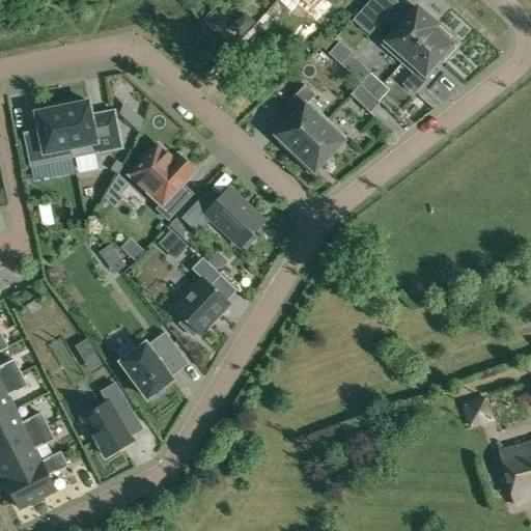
[(370,0),(354,19),(369,32),(396,2),(393,0),(370,0)]
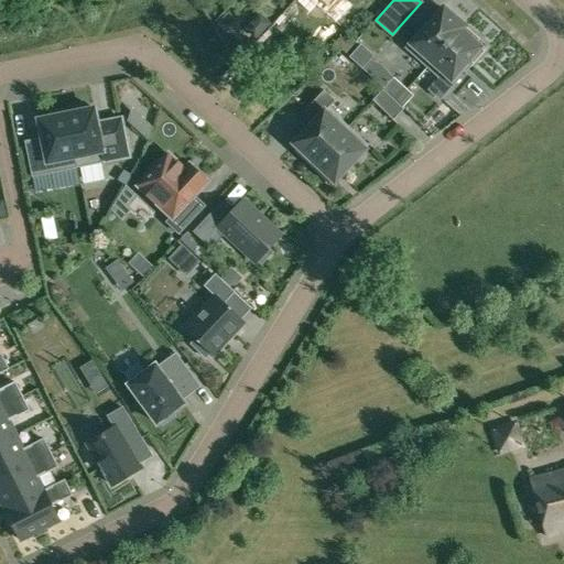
[(427,67),(464,25),(448,11),(444,15),(440,11),(407,49),(427,67)]
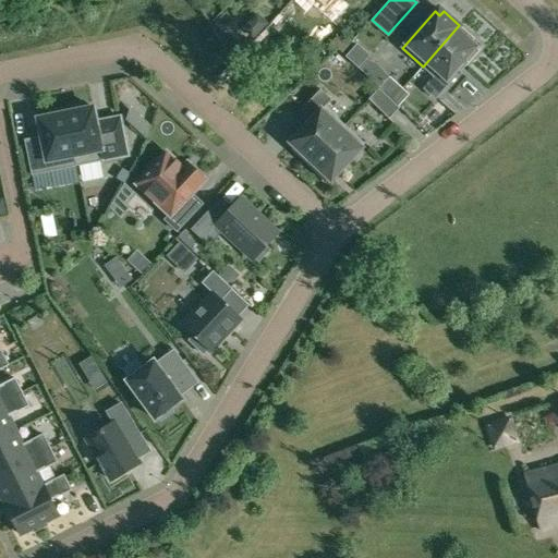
[(256,33),(267,23),(257,13),(247,24),(256,33)]
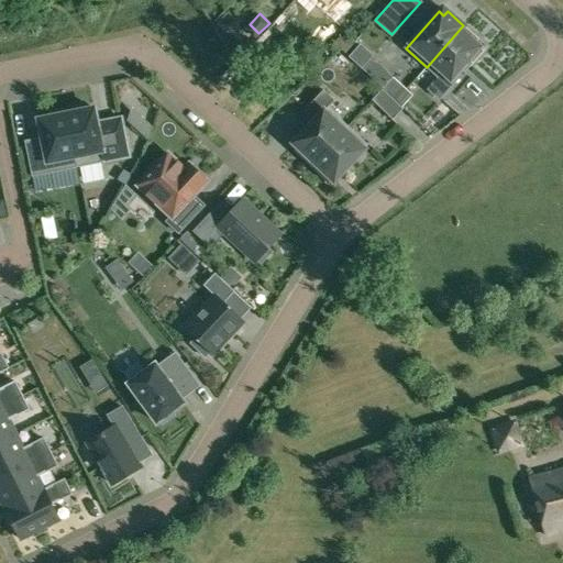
[(463,25),(427,67),(439,78),(429,89),(439,98),(450,85),(449,84),(468,61),(472,65),(484,51),(475,43),(479,40),(463,25)]
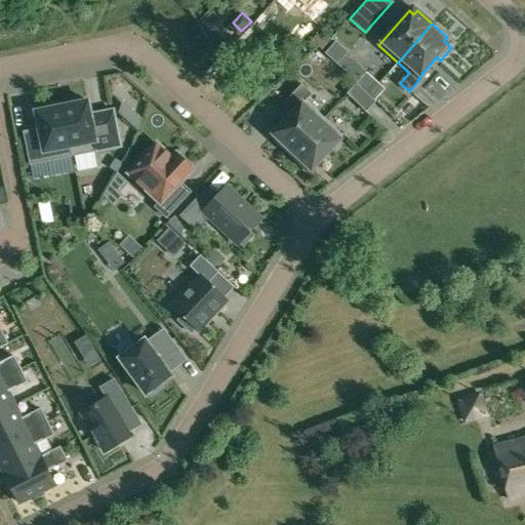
[(344,54),(344,50),(335,43),(325,54),(336,64),(344,54)]
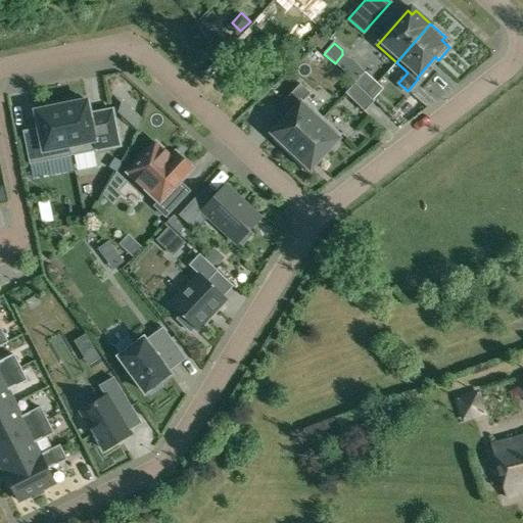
[(365,73),(355,83),(368,94),(377,84),(365,73)]
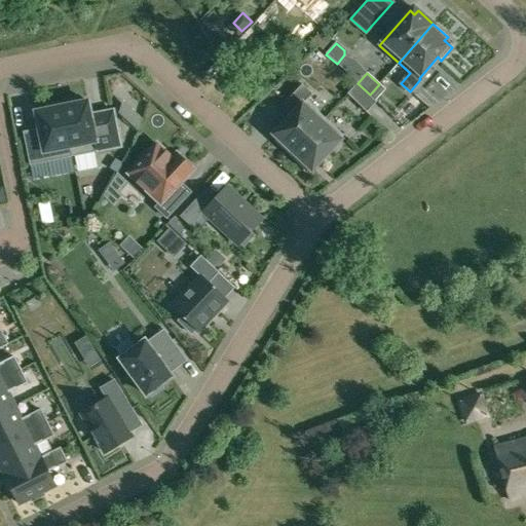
[(370,95),(358,83),(347,96),(369,115),(380,103),(370,95)]
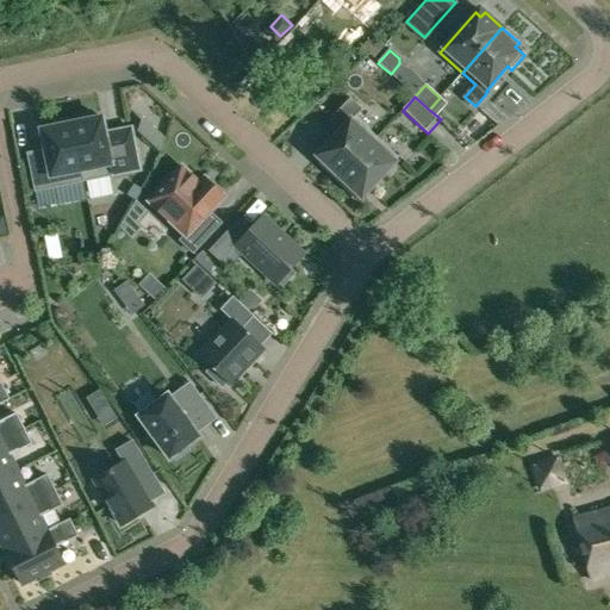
[(318,165),(335,180),(377,136),(355,117),(362,109),(350,98),(330,119),(341,130),(318,155),(322,160),(318,165)]
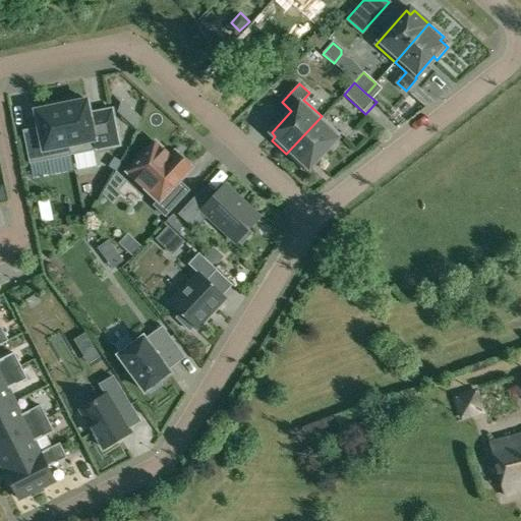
[(58,101),(69,156),(119,146),(112,109),(90,114),(87,100),(75,102),(74,98),(58,101)]
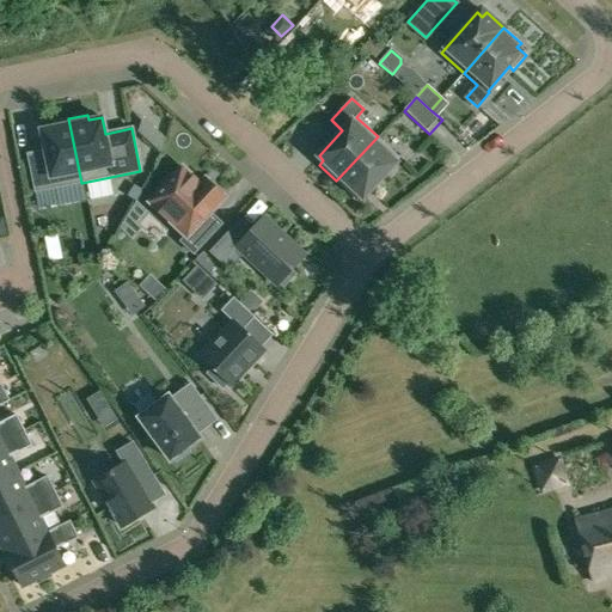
[(50,189),(81,183),(68,118),(53,122),(54,127),(41,130),(44,150),(26,153),(35,193),(50,189)]
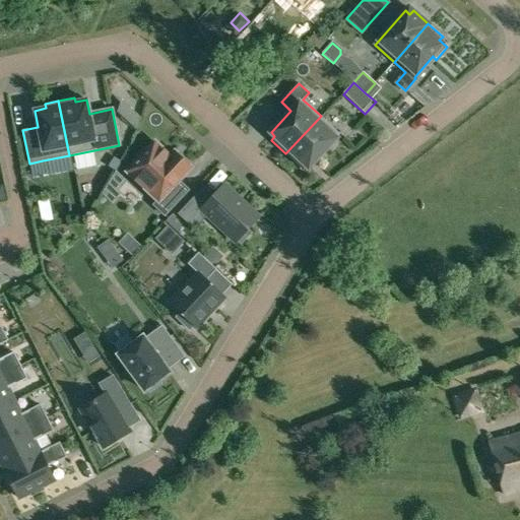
[(121,136),(145,136),(145,103),(122,103),(121,136)]
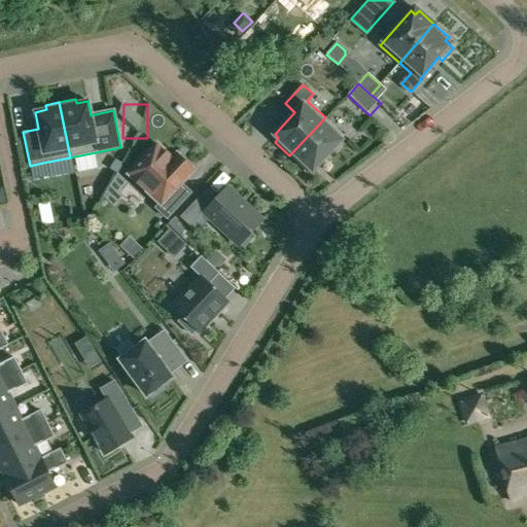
[(325,117),(289,155),(305,170),(308,166),(312,170),(322,159),(322,160),(331,150),(330,149),(344,136),(325,117)]
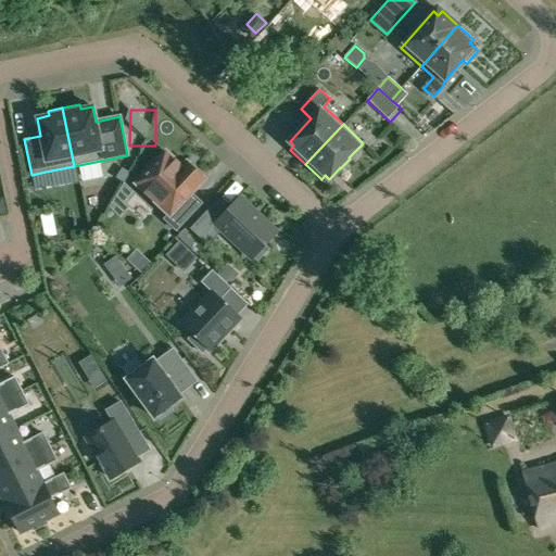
[(190,193),(204,178),(187,163),(182,167),(166,152),(158,161),(155,158),(141,172),(144,175),(136,184),(168,214),(164,219),(176,230),(201,203),(190,193)]
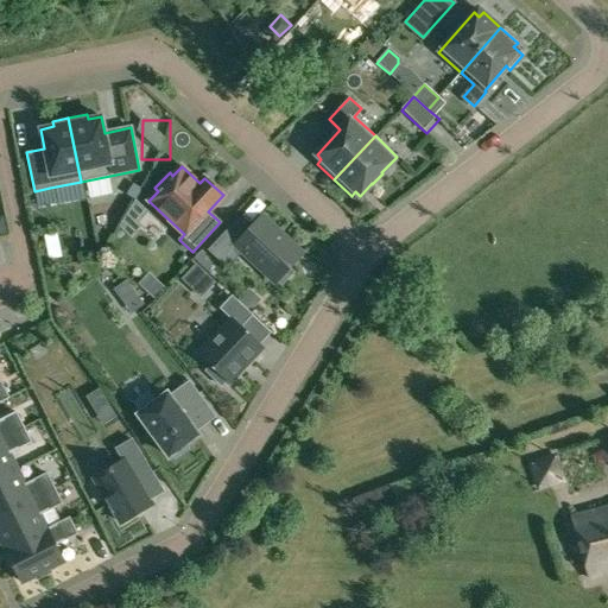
[(134,183),(127,194),(134,200),(141,189),(134,183)]
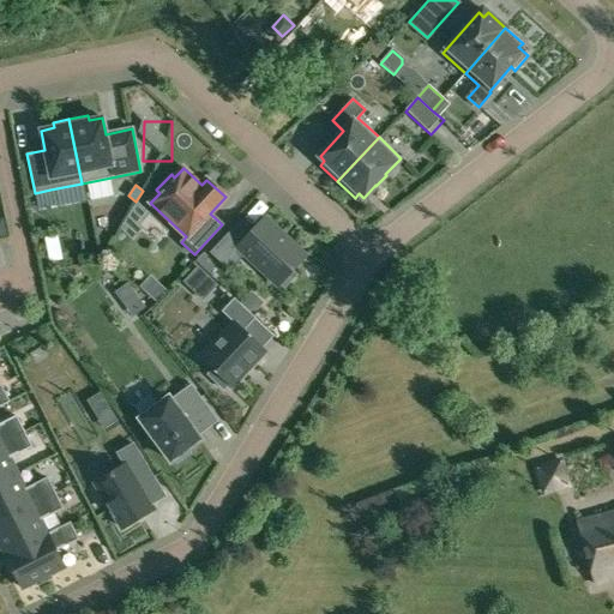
[(238,248),(278,286),(306,257),(264,217),(242,241),(230,230),(210,252),(222,264),(238,248)]
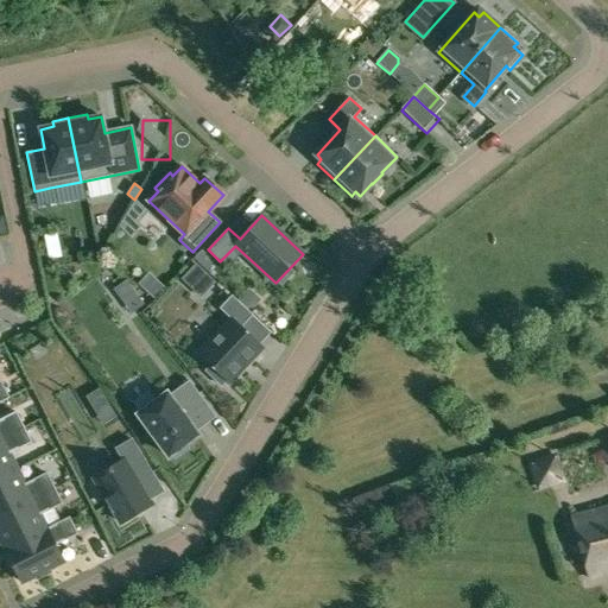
[(200,252),(194,258),(207,271),(214,265),(200,252)]
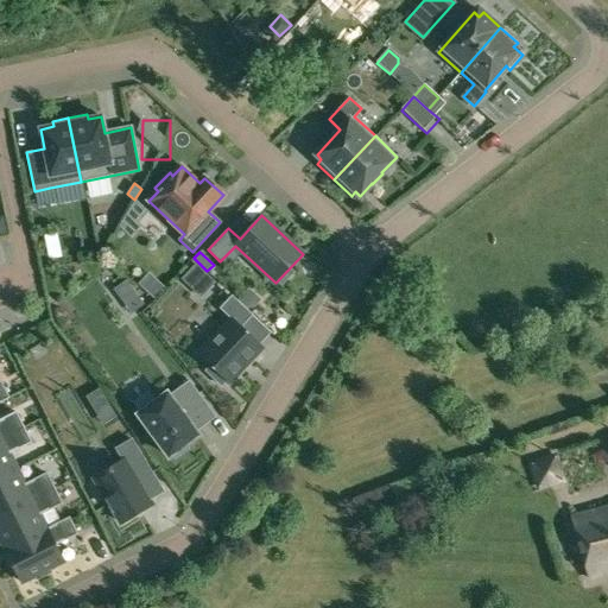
[(188,285),(203,270),(196,264),(182,279),(188,285)]
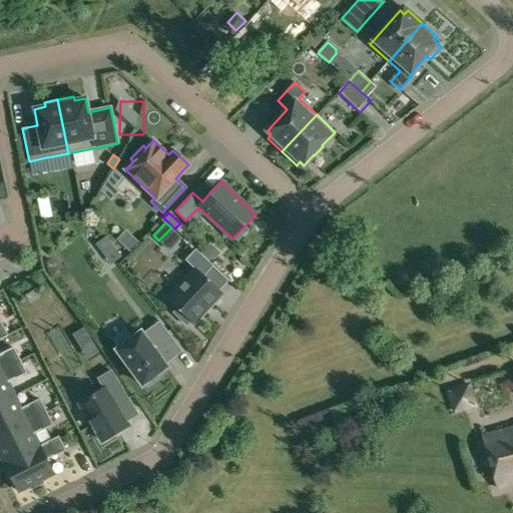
[(130,252),(139,243),(130,235),(122,244),(130,252)]
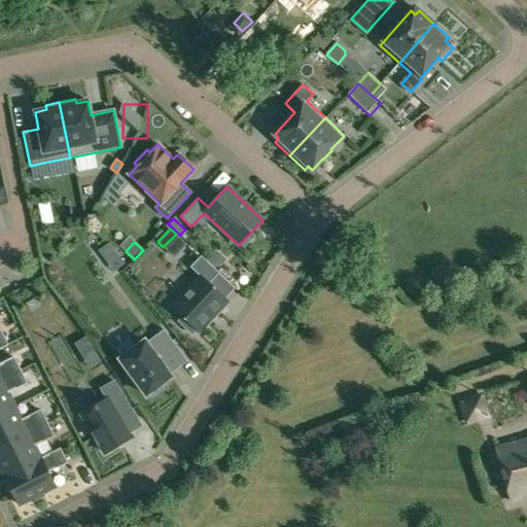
[(110,262),(119,256),(112,247),(103,253),(110,262)]
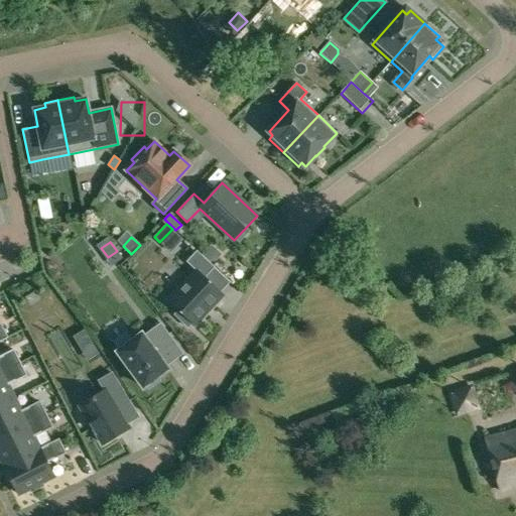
[(223,294),(205,277),(215,267),(197,251),(185,263),(195,272),(167,300),(178,310),(174,314),(187,328),(191,324),(194,326),(223,294)]
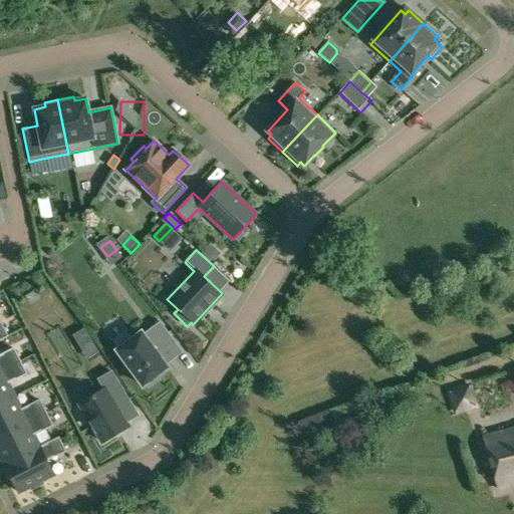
[(143,386),(146,384),(148,388),(159,379),(157,375),(168,367),(159,355),(176,342),(160,321),(143,334),(142,332),(116,350),(143,386)]
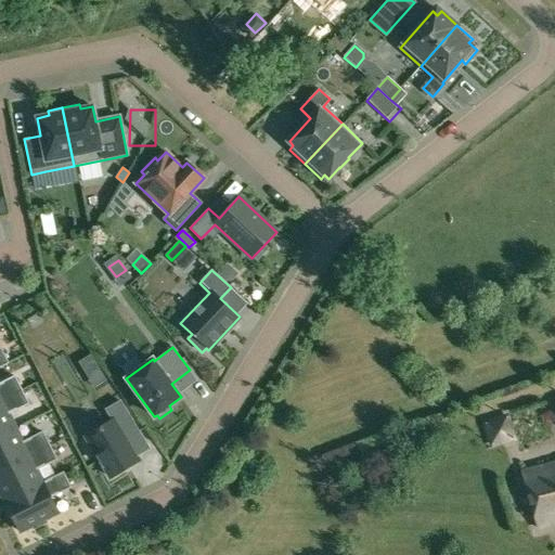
[(91,355),(78,362),(82,369),(95,361),(91,355)]
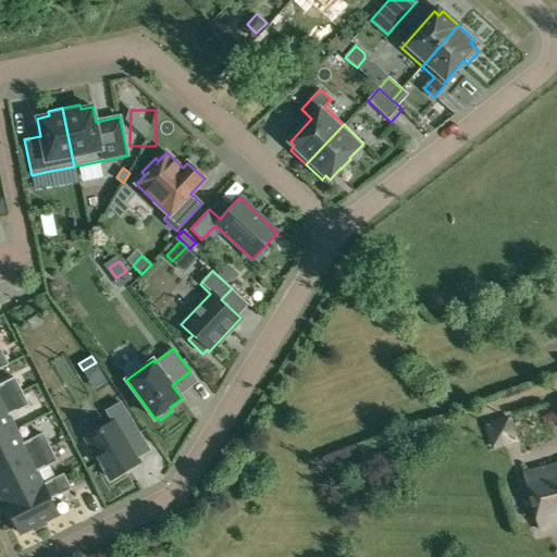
[(0,384),(0,401),(22,392),(14,378),(0,384)]
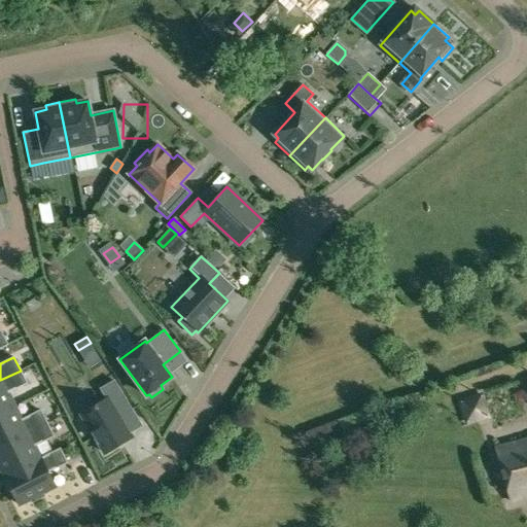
[(27,383),(21,371),(0,380),(0,413),(14,407),(8,392),(27,383)]
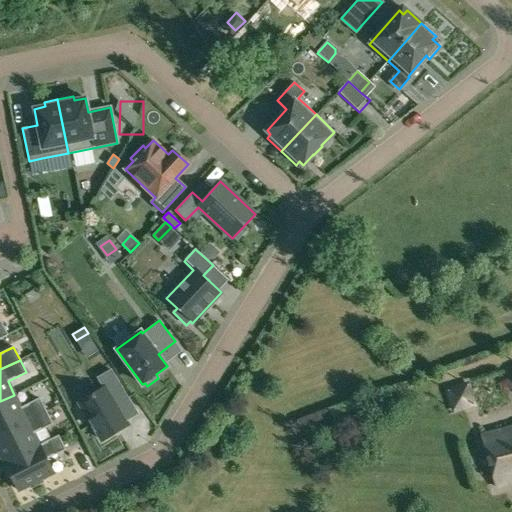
[(136,411),(112,370),(100,377),(106,387),(82,401),(90,414),(86,416),(100,441),(118,431),(116,427),(126,422),(124,418),(136,411)]
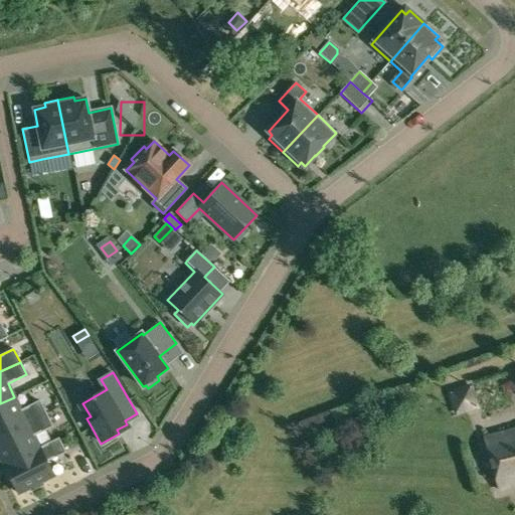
[(448,390),(454,415),(480,409),(474,383),(448,390)]
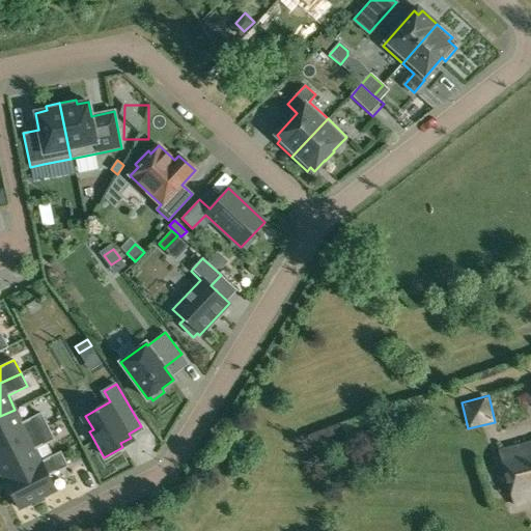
[(22,423),(15,410),(0,416),(0,449),(48,426),(40,413),(22,423)]
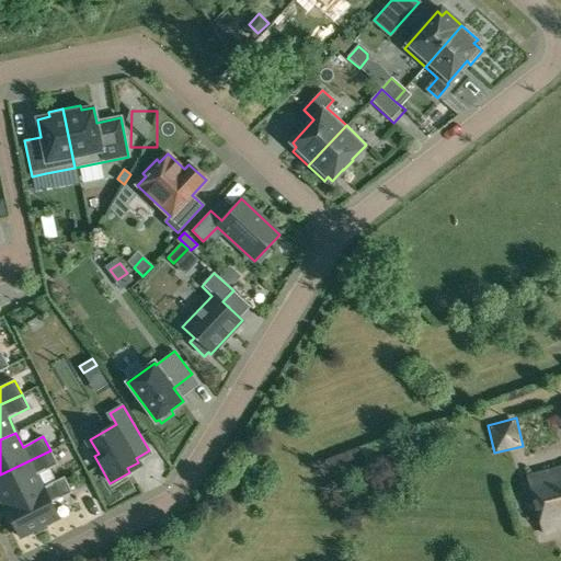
[(57,465),(50,450),(0,474),(0,497),(4,506),(44,488),(36,474),(57,465)]
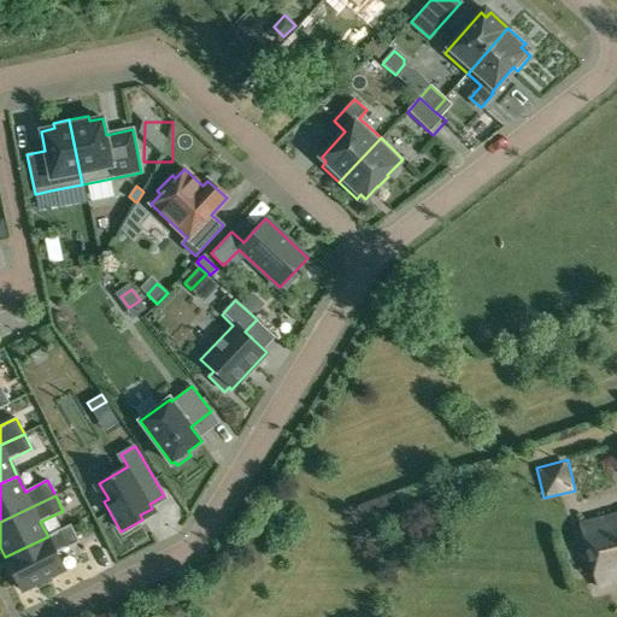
[(616,513),(580,524),(597,588),(616,582),(616,513)]
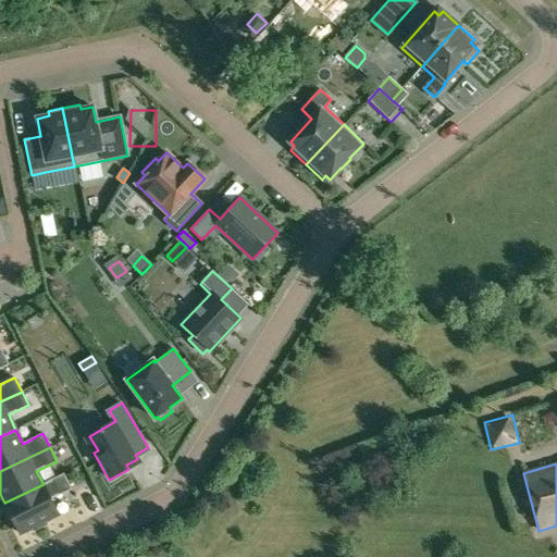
[(44,484),(4,503),(20,533),(32,528),(34,531),(47,524),(46,521),(58,515),(50,499),(71,489),(63,474),(44,484)]
